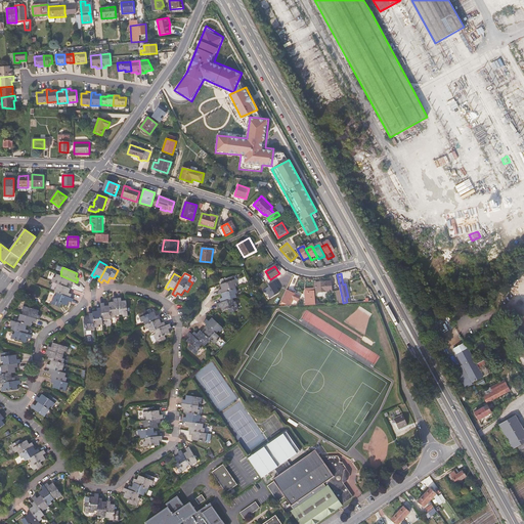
[(71,285),(73,280),(60,275),(56,274),(55,277),(53,277),(51,281),(57,284),(67,288),(69,284),(71,285)]
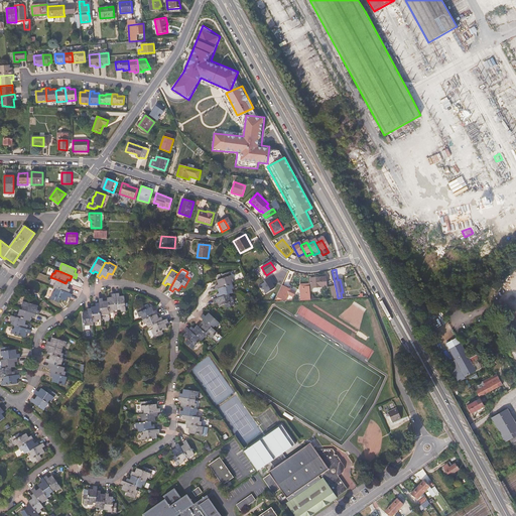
[(232,281),(234,280),(231,272),(221,275),(222,278),(217,280),(218,285),(215,286),(217,290),(218,289),(233,284),(232,281)]
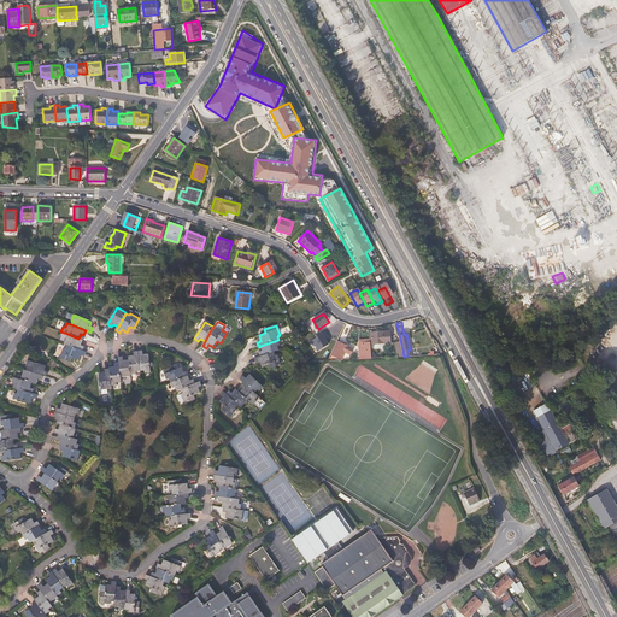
[(391,344),(389,331),(369,333),(370,338),(372,338),(372,345),(391,344)]
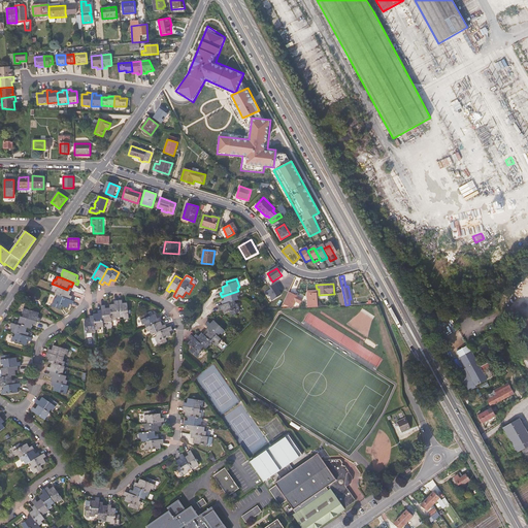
[(70,296),(71,292),(67,290),(58,286),(55,294),(58,295),(71,301),(72,297),(70,296)]
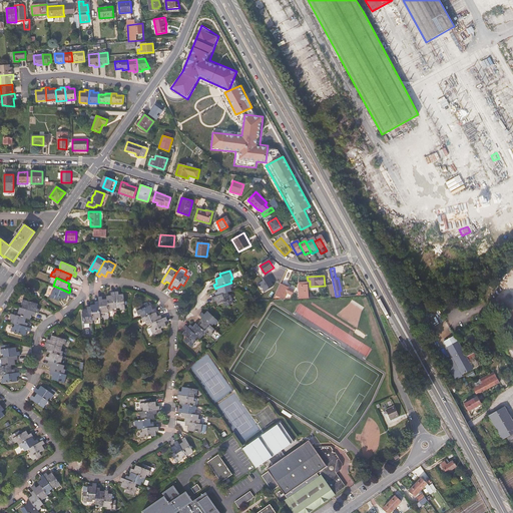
[(265,292),(273,287),(268,278),(259,283),(265,292)]
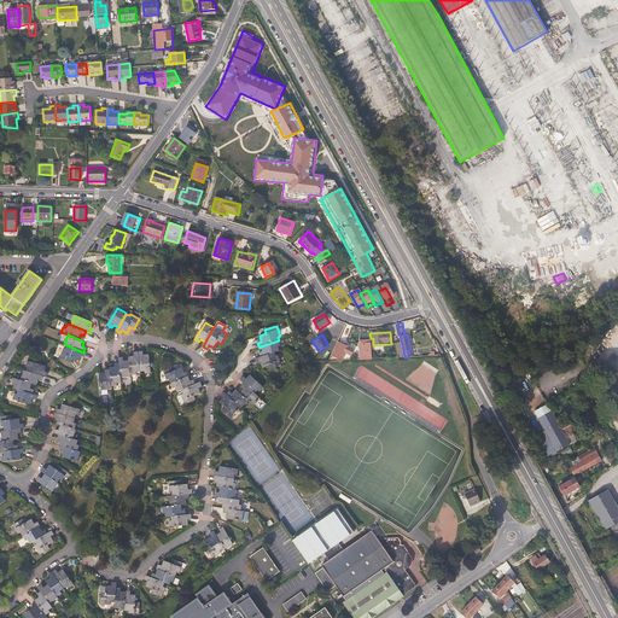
[(261,357),(275,353),(280,350),(278,347),(280,345),(279,340),(261,347),(262,351),(260,353),(261,357)]
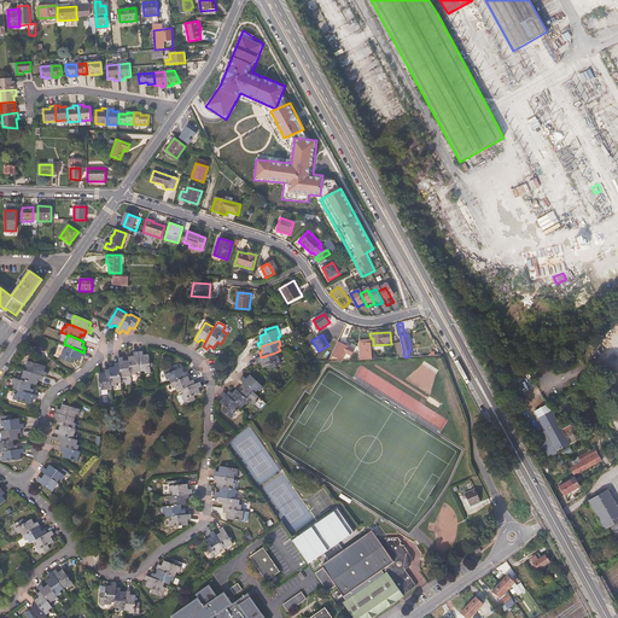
[(344,345),(345,344),(343,342),(342,344),(338,342),(331,355),(343,360),(349,347),(344,345)]
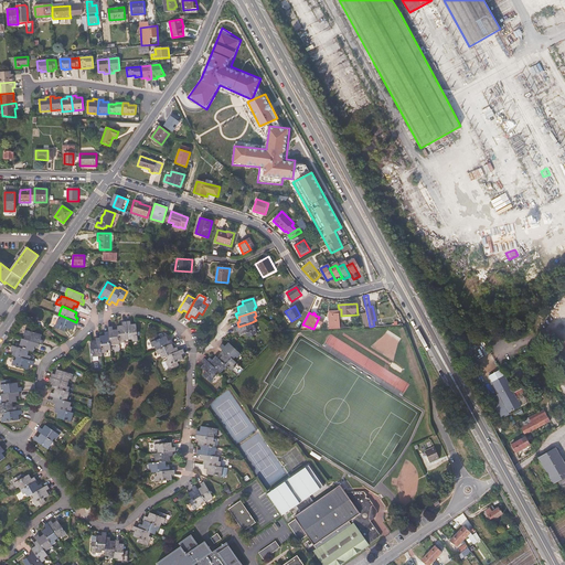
[(332,321),(334,321),(334,323),(331,324),(332,329),(340,328),(339,313),(330,313),(331,318),(332,318),(332,321)]
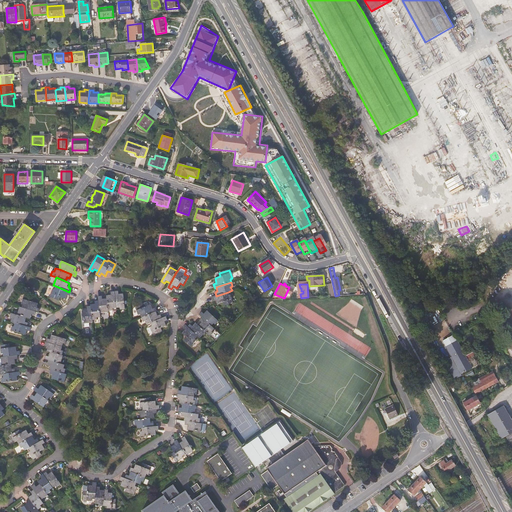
[(70,296),(72,293),(69,292),(56,286),(54,289),(53,289),(51,293),(66,299),(68,295),(70,296)]
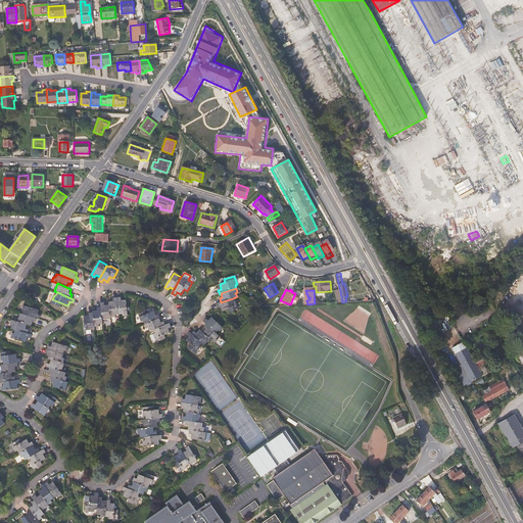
[(120,315),(116,297),(113,297),(113,301),(109,301),(109,304),(111,319),(115,318),(115,316),(120,315)]
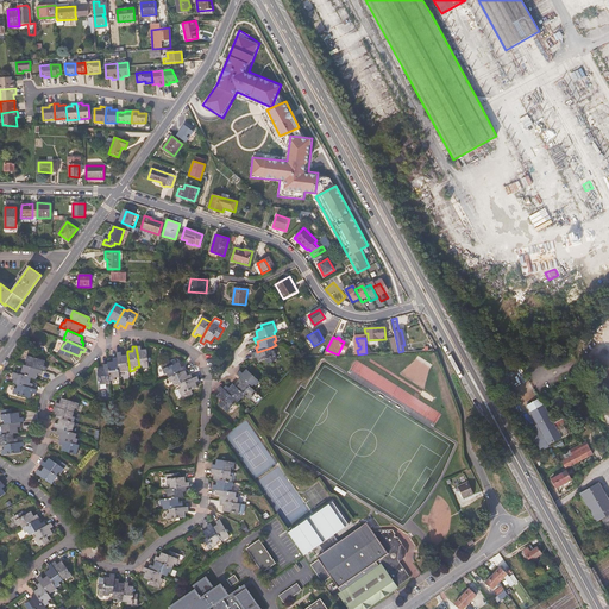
[(149,369),(146,350),(142,350),(140,346),(136,346),(139,366),(143,366),(143,369),(149,369)]
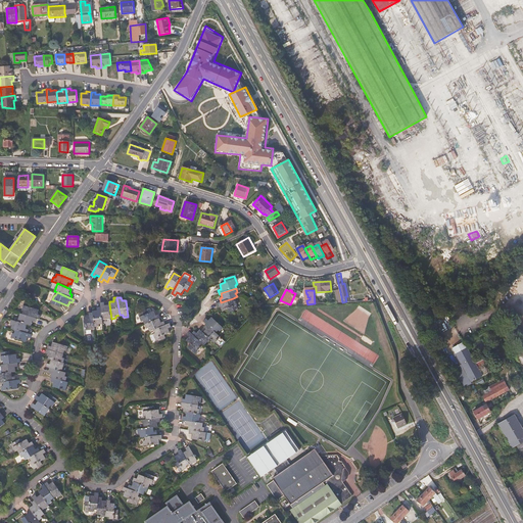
[(238,310),(236,300),(234,301),(233,298),(221,302),(217,303),(218,307),(221,306),(223,312),(228,310),(229,313),(238,310)]
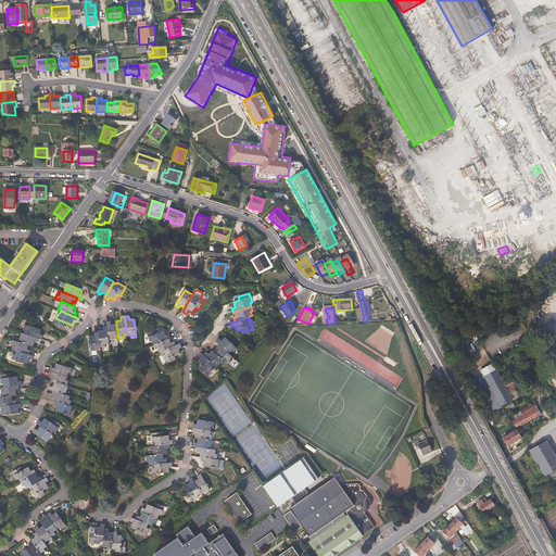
[(40,335),(41,329),(35,328),(36,324),(26,321),(24,330),(25,330),(24,335),(39,339),(42,339),(43,336),(40,335)]
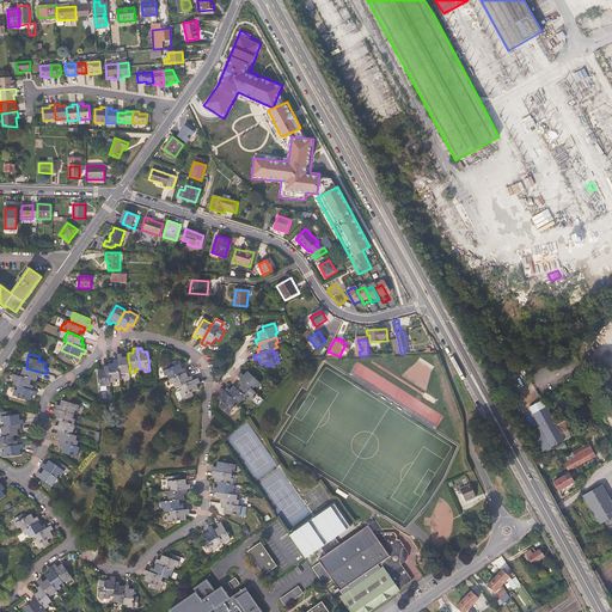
[(130,373),(128,356),(123,357),(122,354),(117,354),(118,359),(120,374),(130,374),(130,373)]
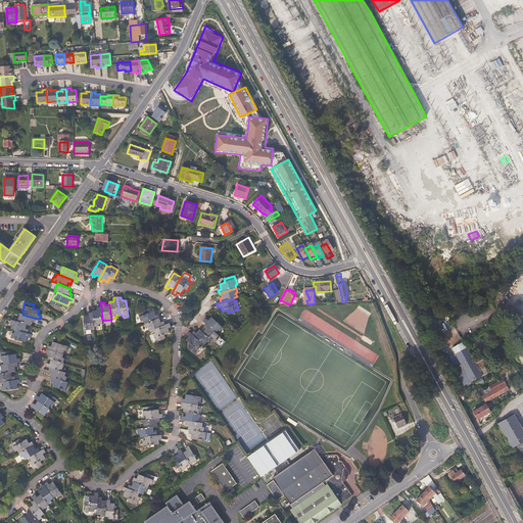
[(102,320),(101,306),(97,307),(97,311),(92,312),(92,313),(94,328),(99,327),(99,325),(103,325),(102,320)]
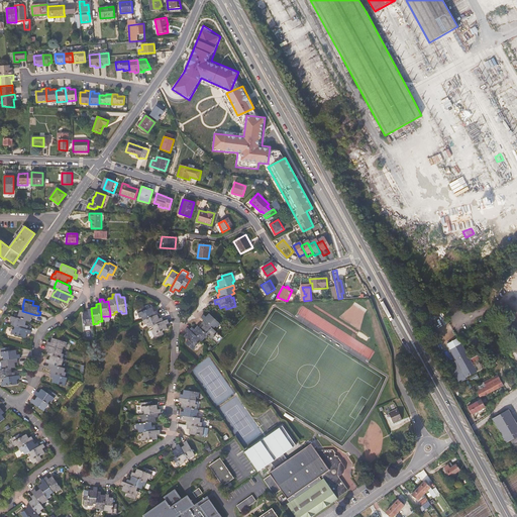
[(159,314),(158,311),(153,312),(152,308),(147,310),(145,306),(136,310),(139,318),(141,317),(142,320),(158,314),(159,314)]
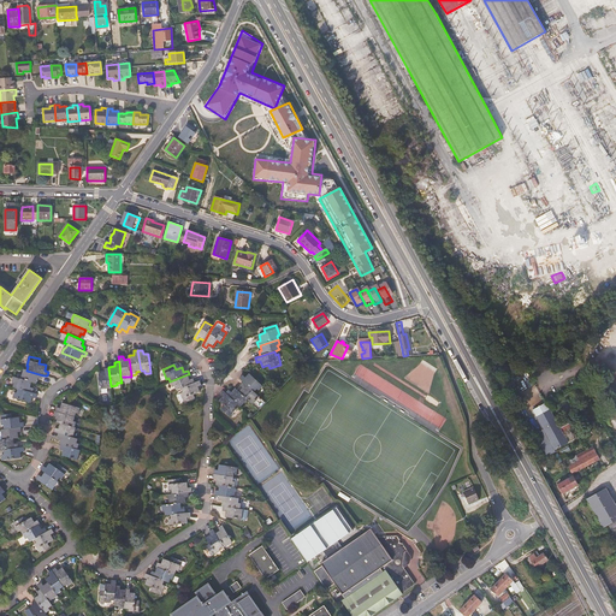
[(111,386),(108,368),(105,368),(105,372),(100,373),(101,390),(112,389),(111,386)]
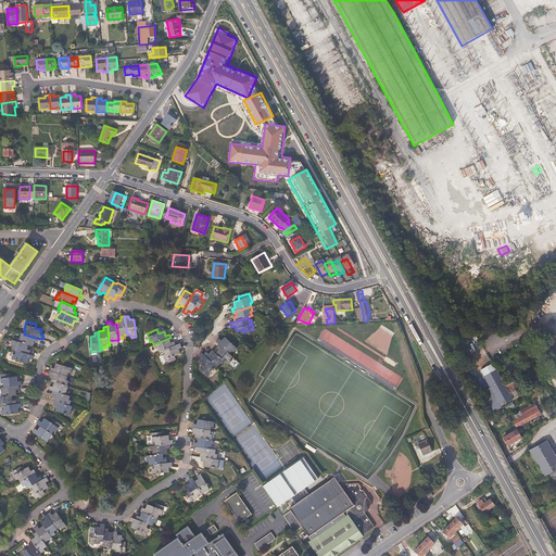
[(38,342),(39,339),(24,335),(21,333),(19,342),(29,345),(34,346),(35,342),(38,342)]
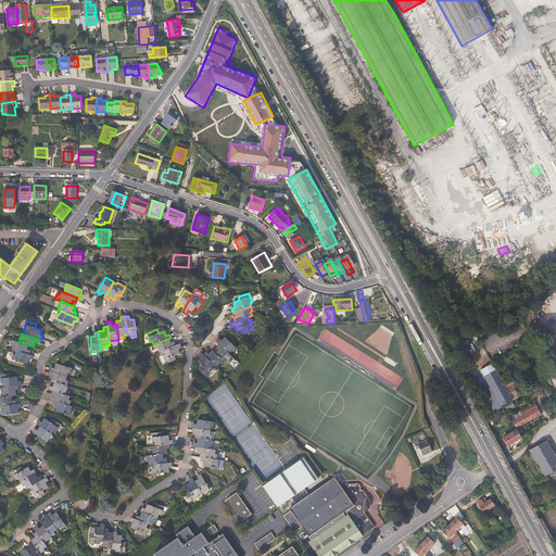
[(238,349),(225,337),(222,341),(219,339),(216,341),(219,344),(230,354),(232,352),(234,353),(238,349)]
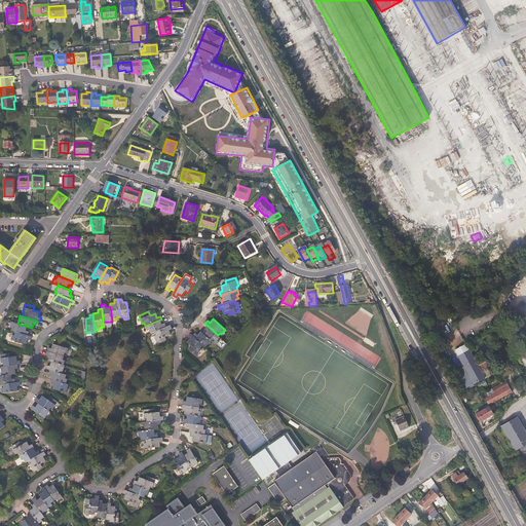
[(154,332),(166,327),(165,323),(162,324),(160,320),(145,326),(147,331),(149,330),(150,333),(154,332)]
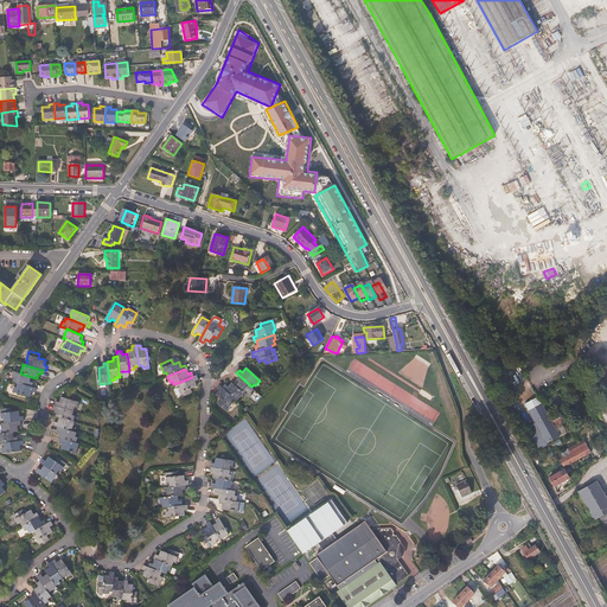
[(32,388),(33,383),(31,382),(32,377),(20,374),(13,372),(12,377),(14,378),(13,382),(18,383),(32,388)]
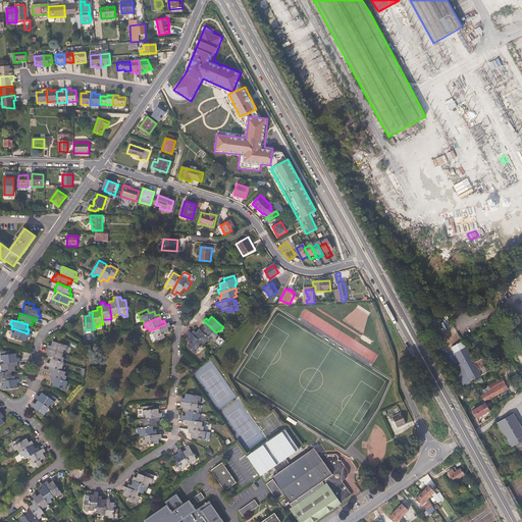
[(440,335),(439,332),(431,320),(425,324),(434,340),(440,335)]
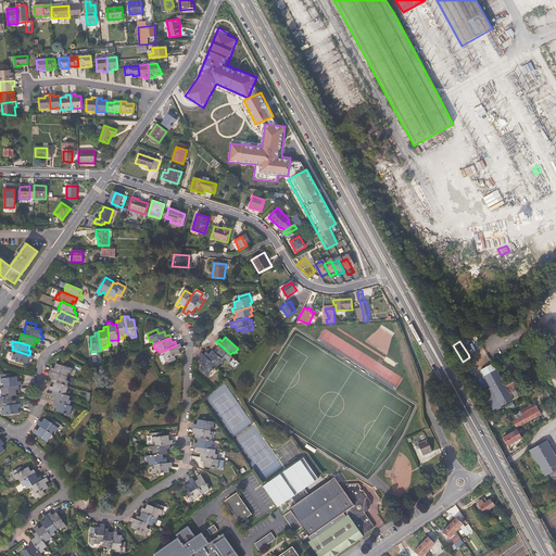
[(176,359),(175,356),(180,354),(179,349),(181,348),(180,344),(176,345),(163,351),(164,354),(163,355),(166,364),(176,359)]
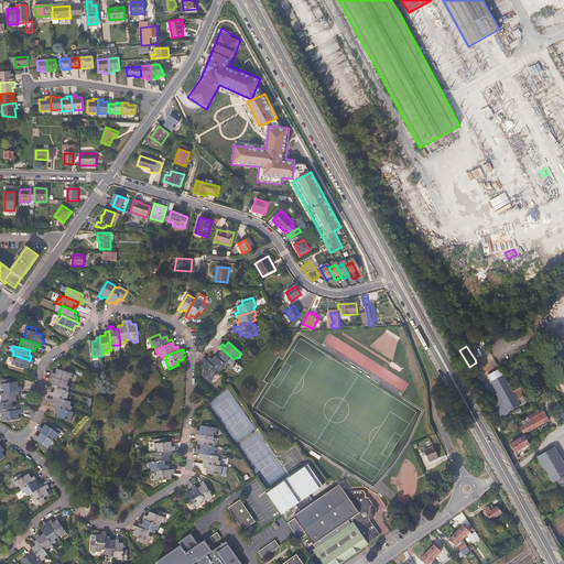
[(234,366),(237,362),(234,359),(223,349),(219,353),(221,356),(219,359),(227,366),(231,371),(236,367),(234,366)]
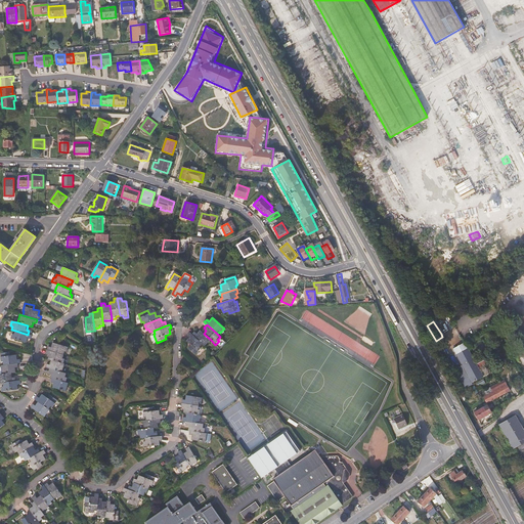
[(31,340),(33,336),(28,335),(15,331),(14,335),(12,334),(11,339),(27,343),(28,339),(31,340)]
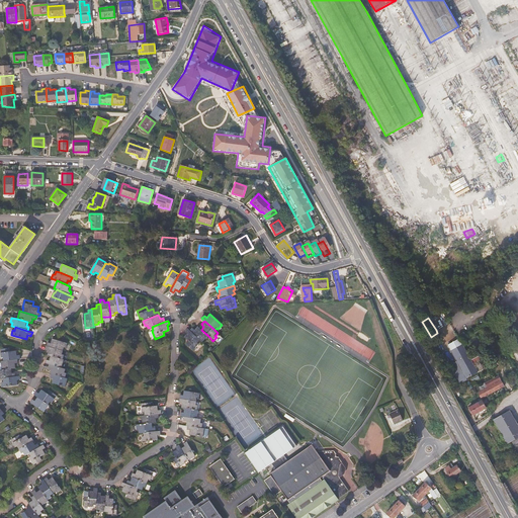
[(201,330),(198,327),(194,330),(192,328),(190,331),(200,340),(202,342),(208,336),(201,330)]
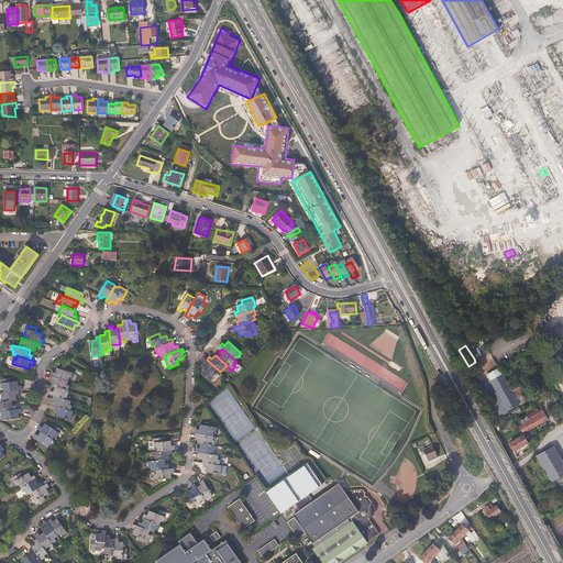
[(217,374),(214,373),(218,370),(207,360),(203,357),(201,361),(203,363),(200,367),(205,372),(202,374),(210,382),(217,374)]
